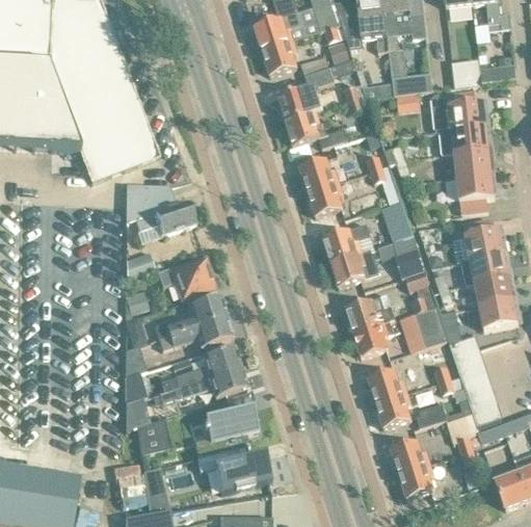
[(0,147),(79,152),(90,183),(136,165),(158,156),(99,1),(85,0),(0,0),(0,147)]
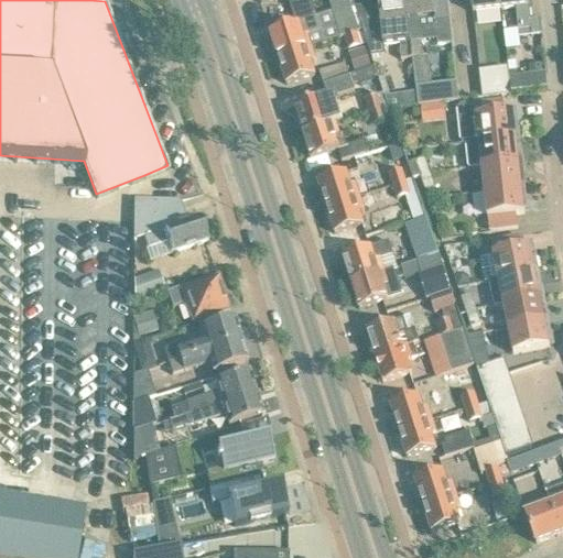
[(290,0),(293,11),(313,4),(311,0),(290,0)]
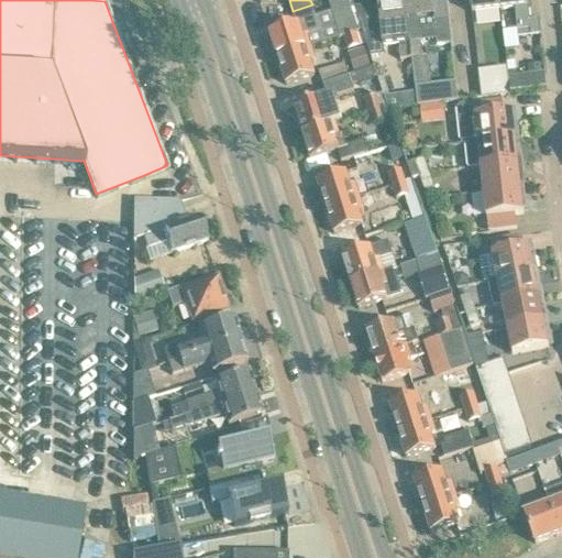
[(329,0),(335,20),(340,34),(342,33),(361,26),(352,0),(329,0)]
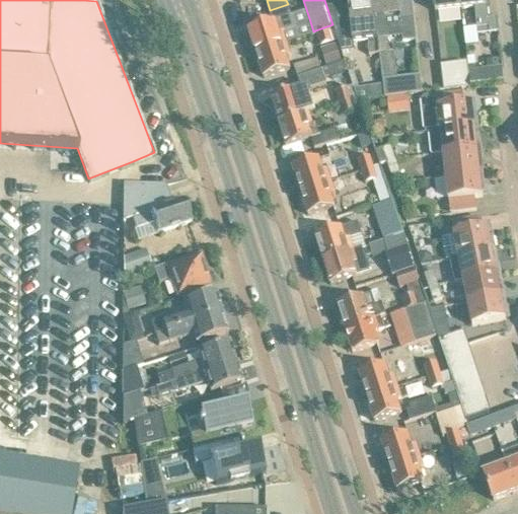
[(379,49),(373,0),(348,0),(348,1),(331,2),(340,29),(352,27),(353,40),(368,38),(369,50),(379,49)]
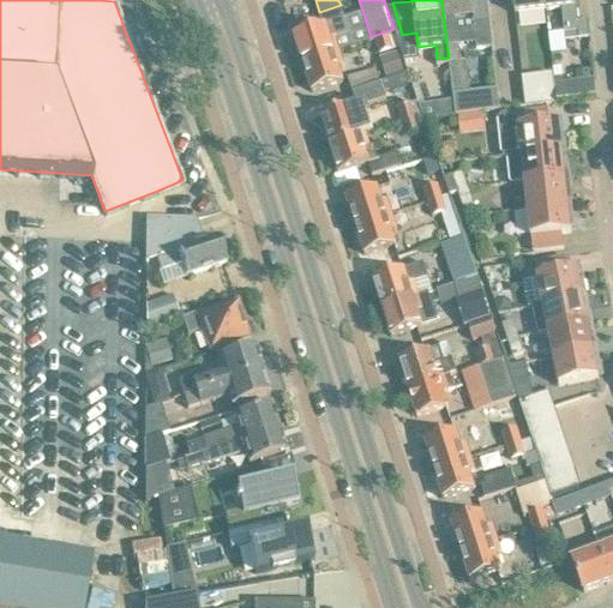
[(455,16),(473,14),(476,43),(492,42),(487,0),(442,0),(449,58),(460,55),(455,16)]
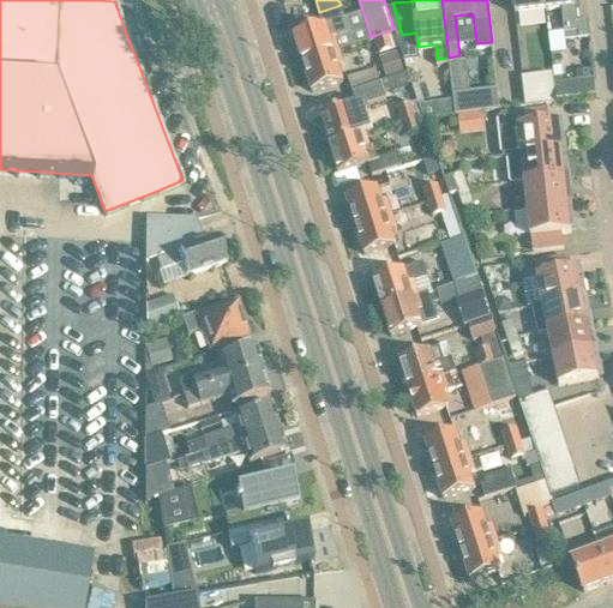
[(544,0),(545,6),(560,4),(564,36),(589,32),(588,16),(577,17),(576,0),(544,0)]
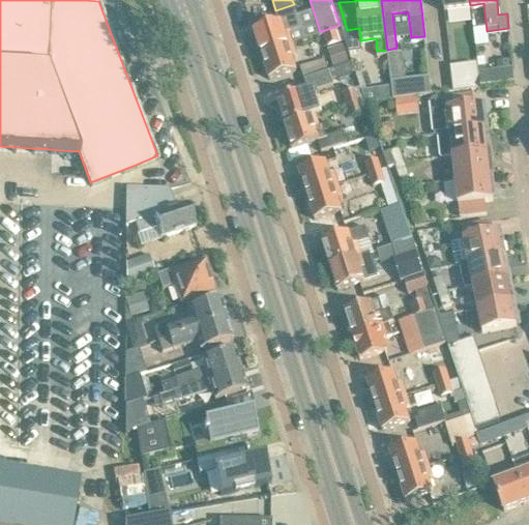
[(292,40),(288,29),(300,26),(296,12),(253,26),(260,51),(292,40)]
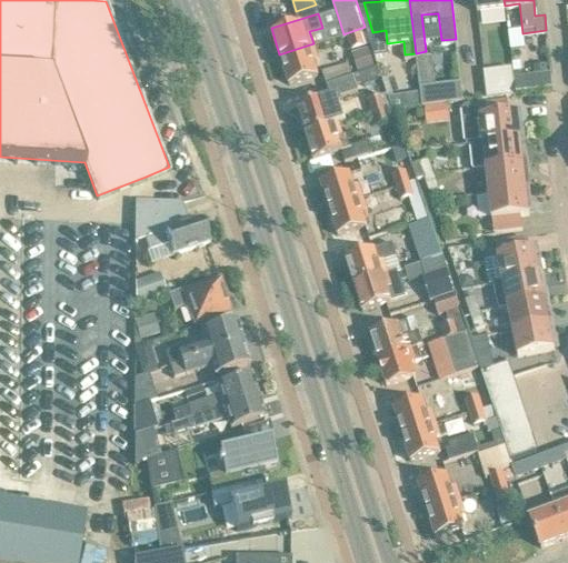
[(369,40),(365,27),(346,33),(350,46),(369,40)]
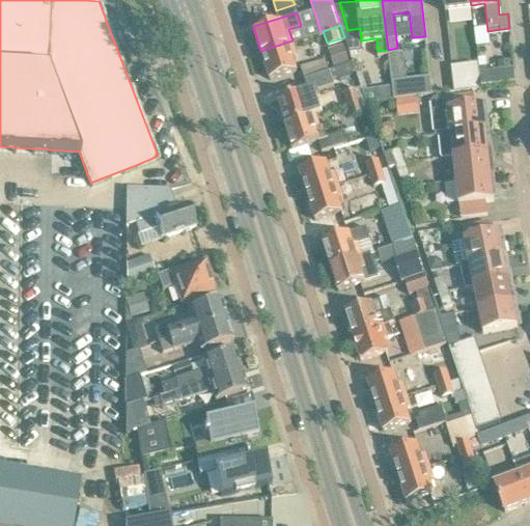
[(297,53),(293,40),(260,51),(269,76),(295,67),(291,55),(297,53)]
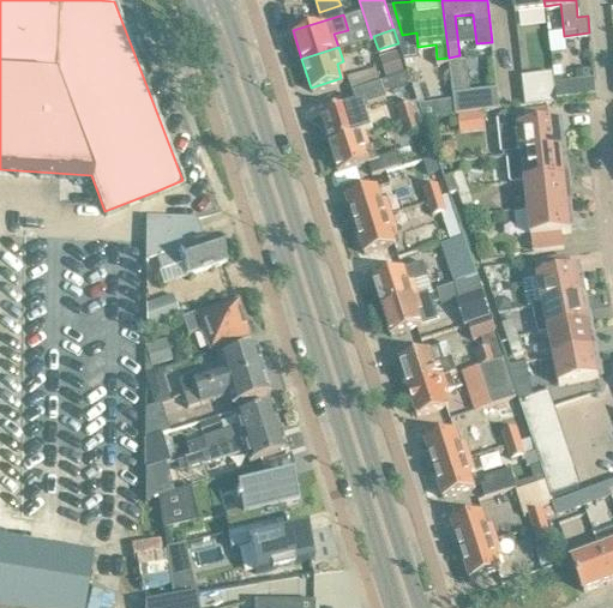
[(380,78),(376,64),(347,73),(352,88),(380,78)]
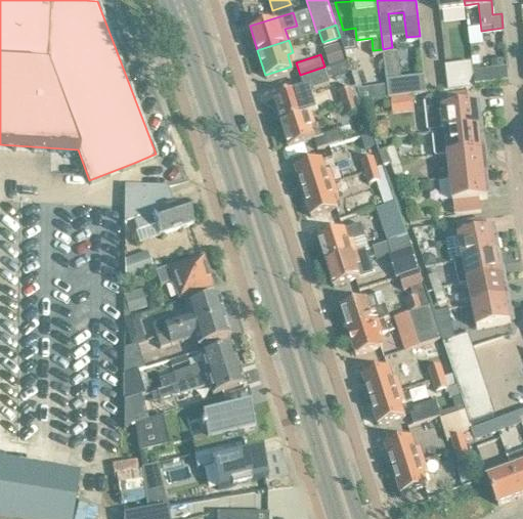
[(347,58),(324,67),(300,75),(303,85),(272,95),(279,120),(310,110),(310,111),(316,109),(309,85),(312,84),(313,85),(329,80),(328,75),(350,67),(347,58)]
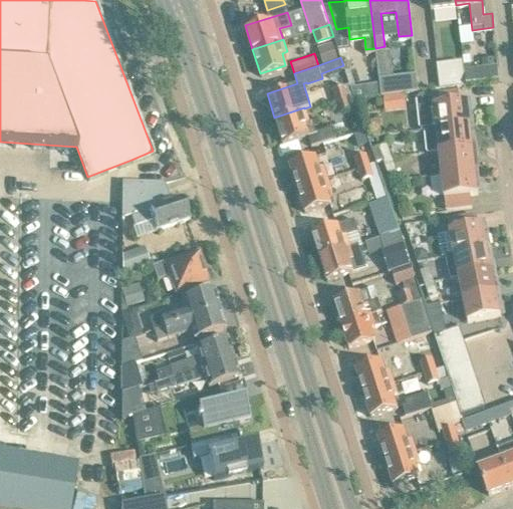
[(465,82),(463,67),(462,58),(436,61),(437,70),(438,85),(465,82)]
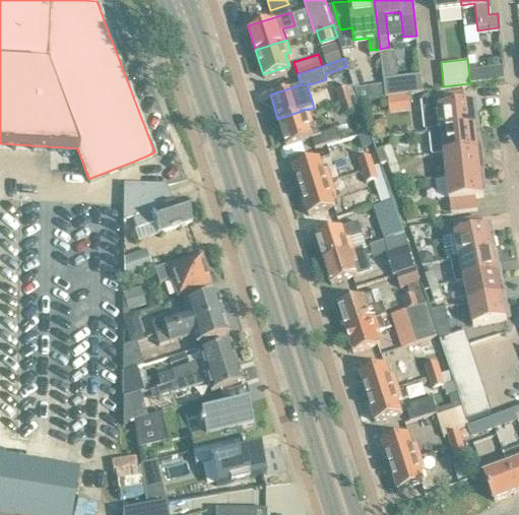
[(502,64),(468,68),(470,83),(504,79),(502,64)]
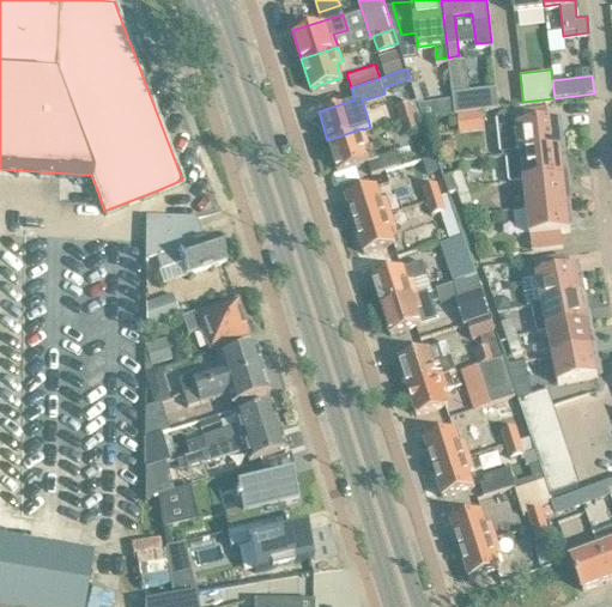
[(496,85),(450,90),(450,93),(452,96),(452,103),(453,110),(498,105),(496,85)]
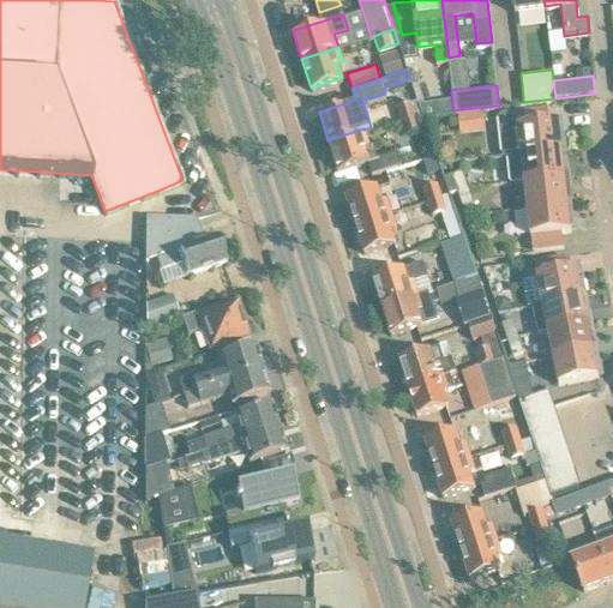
[(452,96),(451,94),(451,90),(432,92),(433,98),(419,101),(422,109),(424,115),(454,110),(452,103),(452,96)]
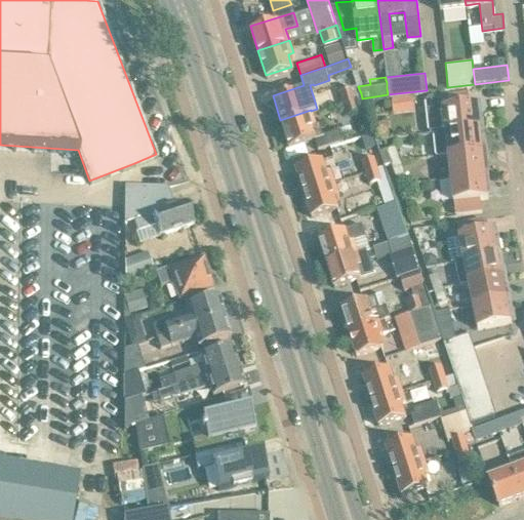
[(361,93),(358,86),(357,82),(338,88),(341,100),(361,93)]
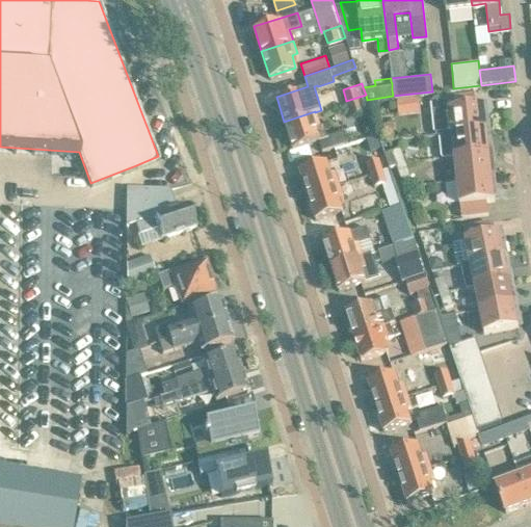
[(474,90),(447,93),(449,106),(448,106),(449,107),(435,108),(437,132),(451,131),(451,130),(488,126),(486,111),(484,112),(483,102),(475,103),(474,90)]
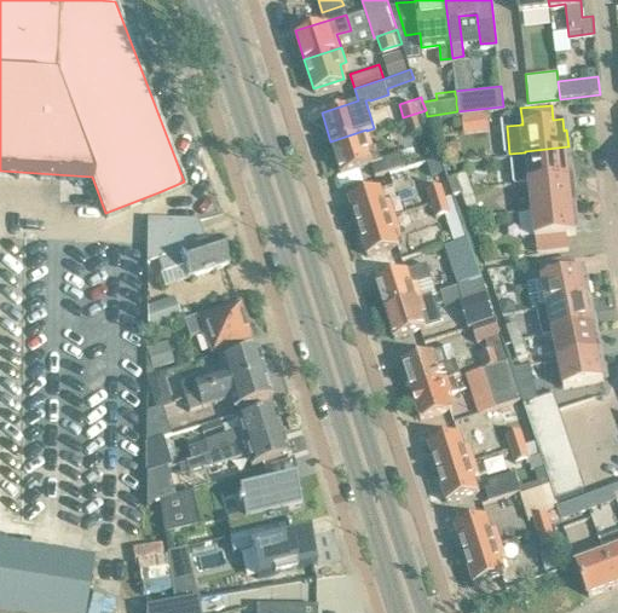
[(431,125),(427,116),(426,110),(403,117),(408,132),(431,125)]
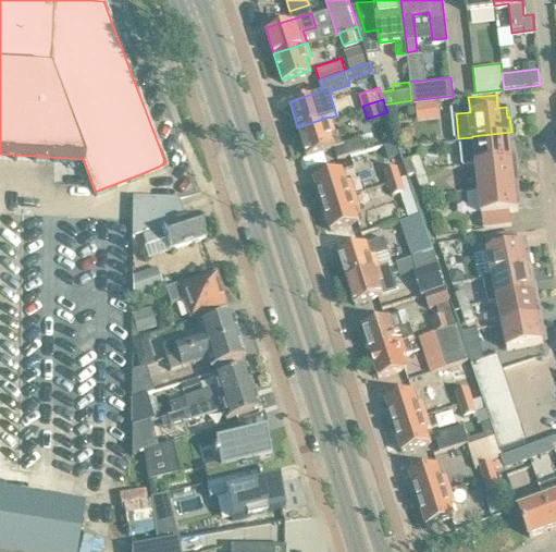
[(334,130),(330,118),(330,117),(297,127),(306,154),(333,144),(337,156),(362,147),(359,136),(342,142),(338,129),(334,130)]
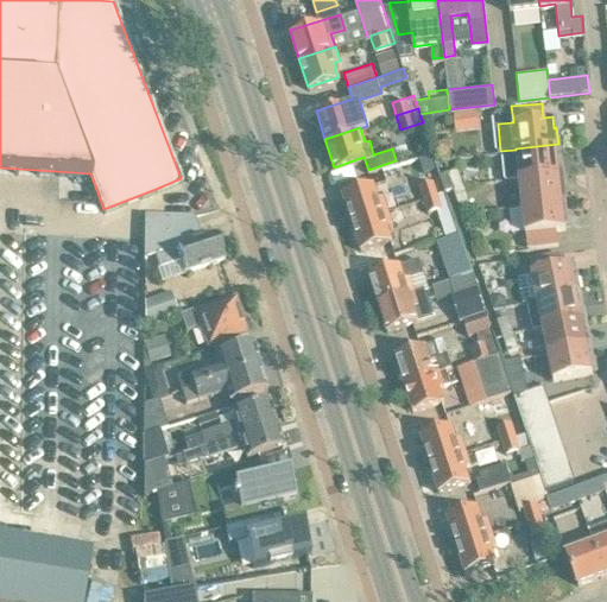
[(560,160),(558,144),(516,149),(516,150),(500,151),(504,177),(519,176),(558,171),(557,160),(560,160)]
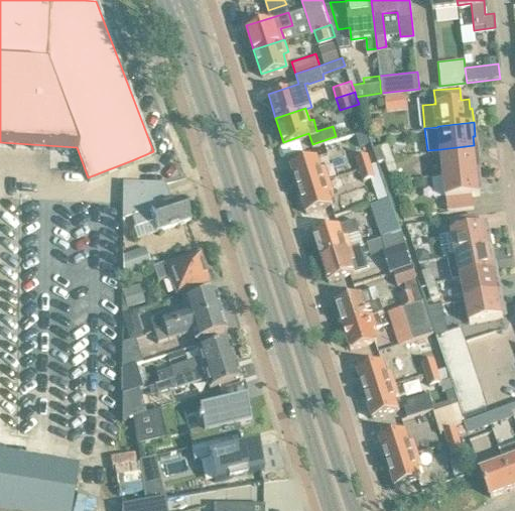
[(388,141),(379,143),(384,157),(392,154),(388,141)]
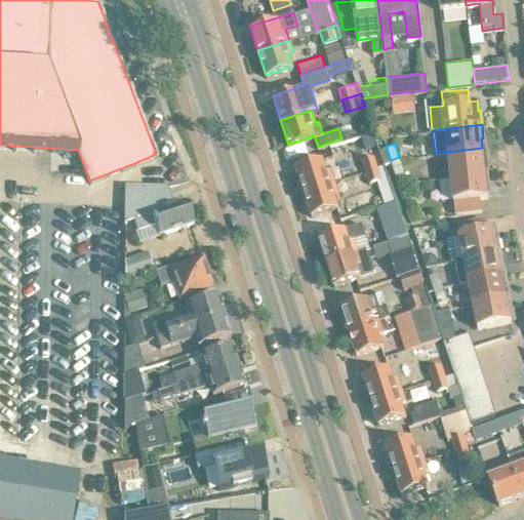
[(483,157),(482,148),(448,152),(450,174),(487,170),(485,157),(483,157)]
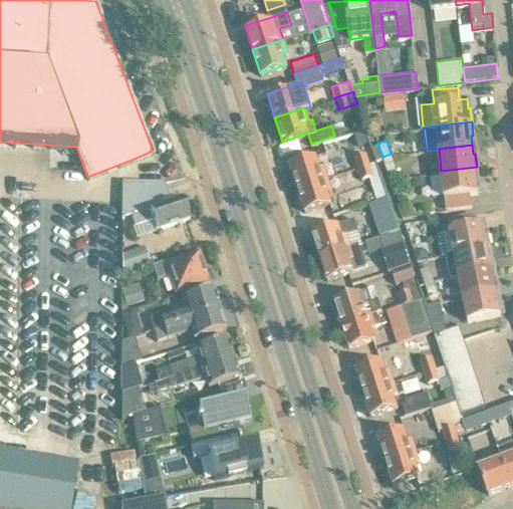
[(333,174),(325,152),(325,150),(289,162),(296,186),(326,176),(333,174)]
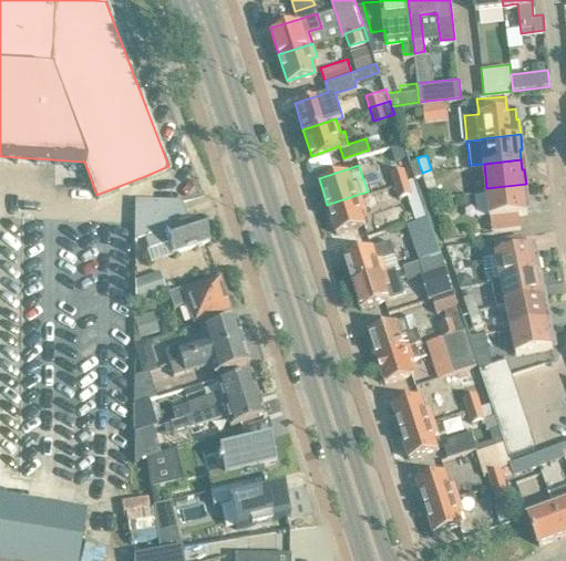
[(404,166),(389,170),(393,183),(408,178),(404,166)]
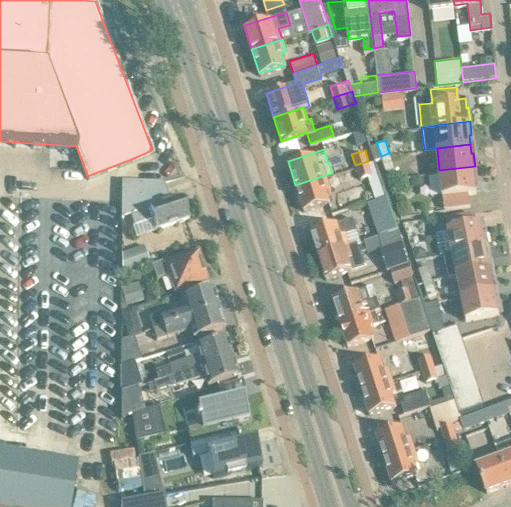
[(394,166),(389,153),(381,156),(385,169),(394,166)]
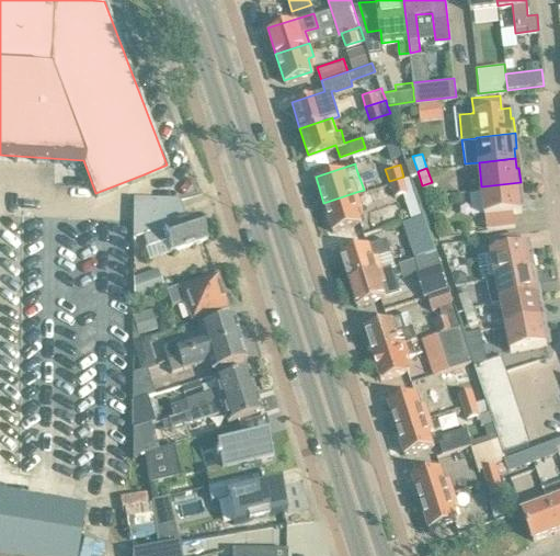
[(422,211),(410,174),(403,177),(389,181),(393,194),(401,191),(410,215),(422,211)]
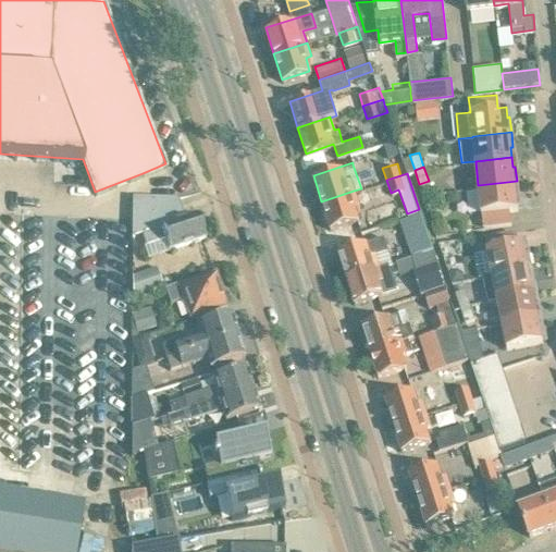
[(518,196),(517,181),(478,185),(481,211),(482,224),(510,221),(509,208),(517,207),(516,197),(518,196)]
